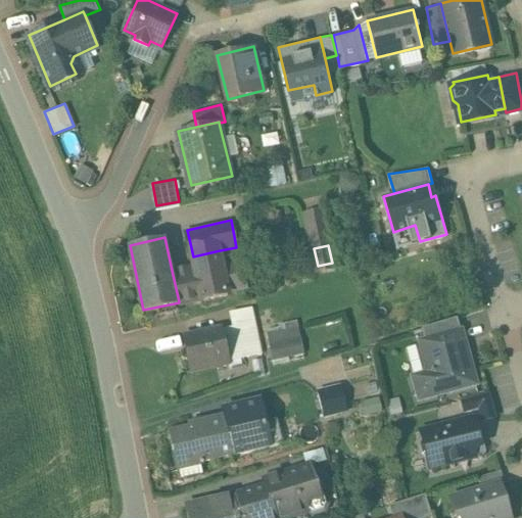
[(220,250),(193,256),(196,270),(201,296),(202,297),(228,292),(228,288),(223,264),(220,250)]
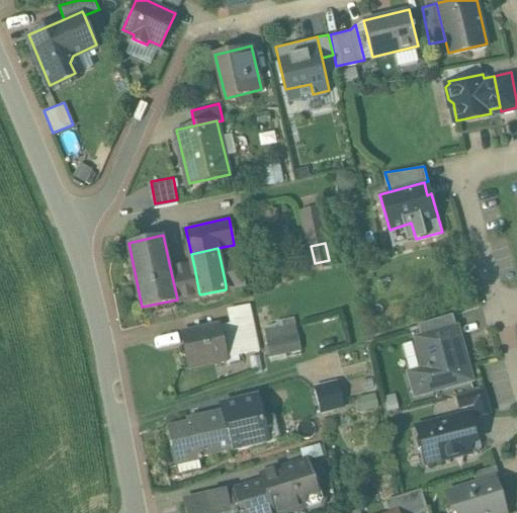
[(239,257),(221,261),(226,285),(244,281),(239,257)]
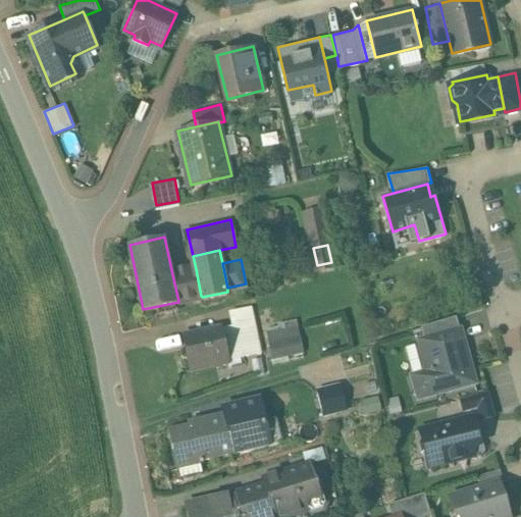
[(190,266),(176,268),(177,273),(172,274),(178,301),(201,296),(196,269),(191,270),(190,266)]
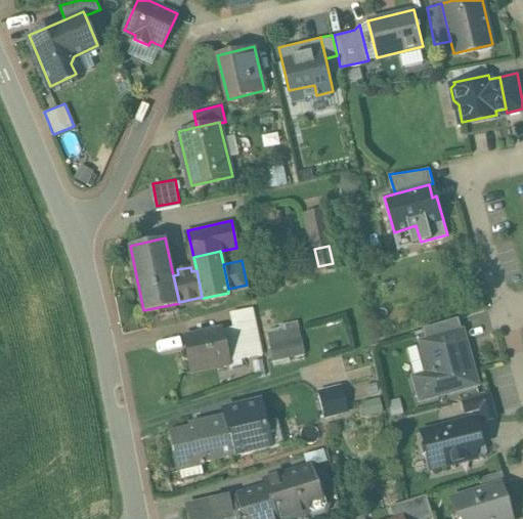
[(253,306),(231,310),(234,326),(248,322),(248,323),(256,321),(253,306)]
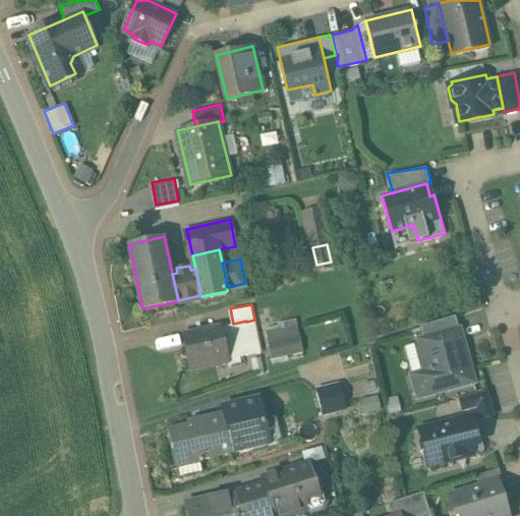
[(423,337),(458,327),(455,314),(419,325),(423,337)]
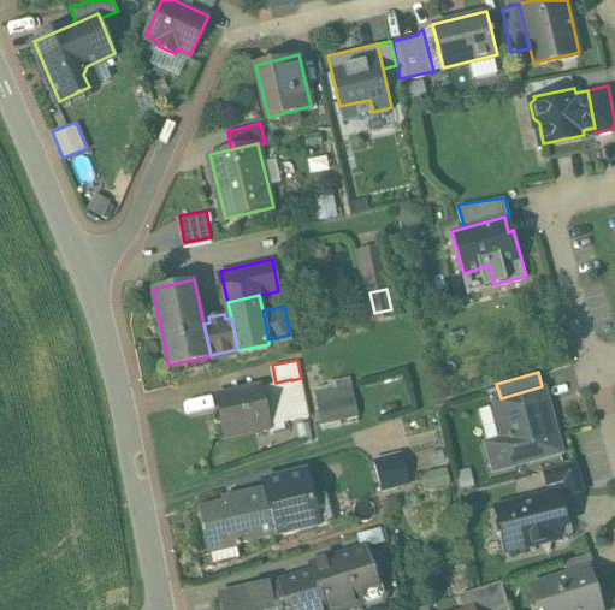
[(276,383),(261,385),(268,421),(308,413),(301,378),(291,380),(291,379),(276,383)]
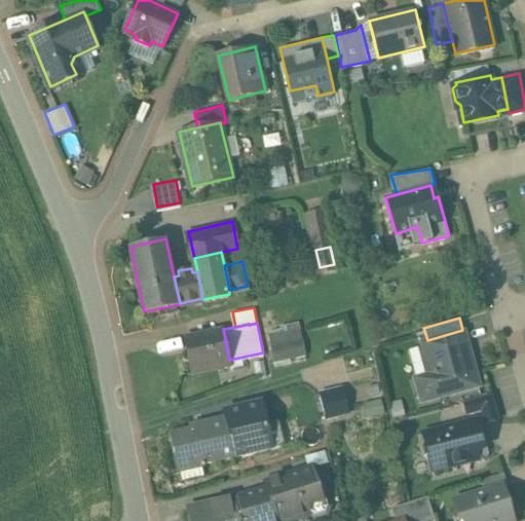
[(299,323),(282,326),(283,331),(271,333),(276,358),(305,351),(299,323)]
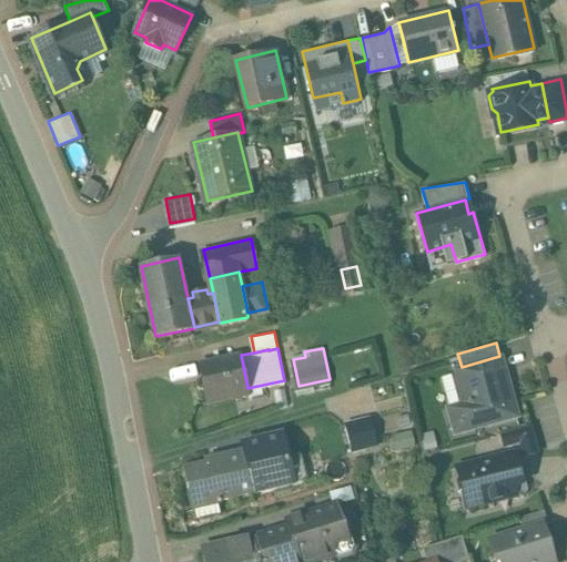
[(240,354),(201,363),(209,399),(247,390),(247,388),(241,355),(240,354)]
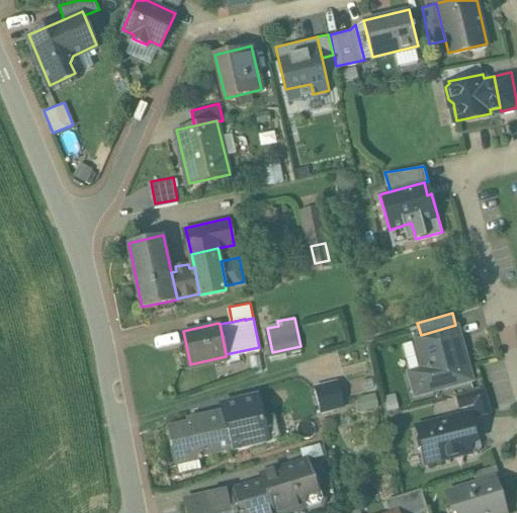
[(471,377),(457,325),(455,325),(421,335),(418,335),(427,366),(412,370),(418,393),(471,377)]
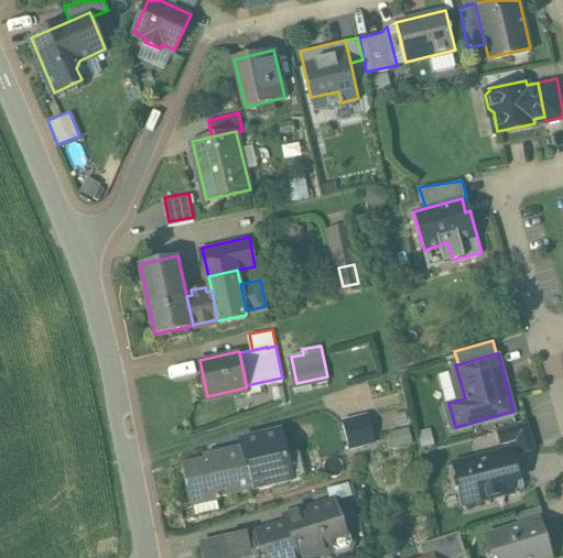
[(349,442),(380,439),(377,409),(346,413),(349,442)]
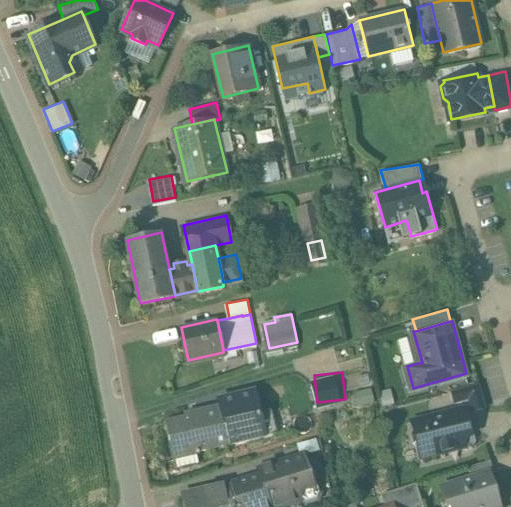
[(479,382),(452,390),(456,401),(469,397),(472,409),(486,405),(479,382)]
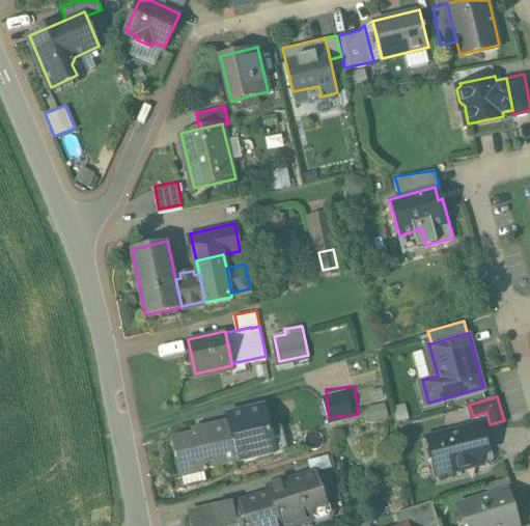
[(284,447),(273,399),(227,411),(229,419),(239,459),(284,447)]
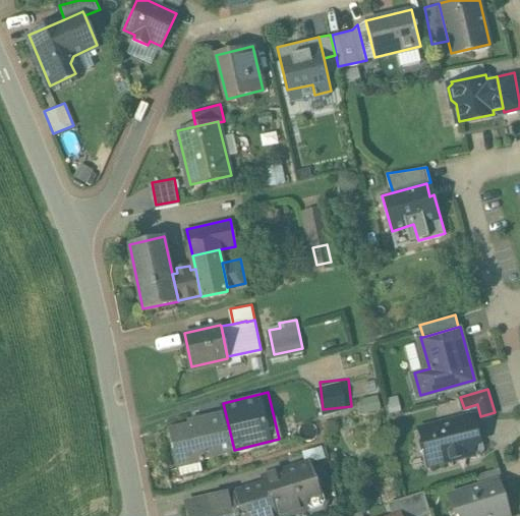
[(203,420),(168,428),(179,473),(203,467),(199,458),(234,450),(225,411),(201,417),(203,420)]
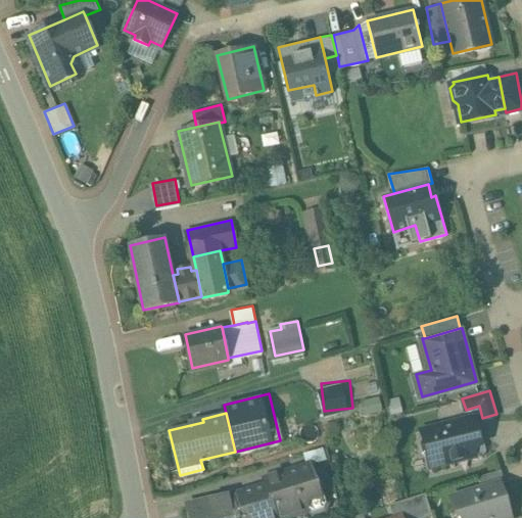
[(474,416),(422,429),(424,438),(422,441),(424,450),(428,452),(431,465),(472,455),(476,457),(482,456),(486,451),(484,444),(480,441),(474,416)]
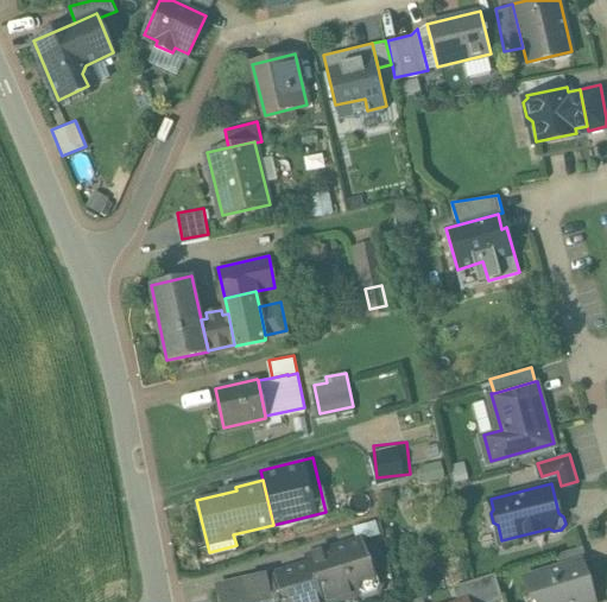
[(361,538),(307,556),(311,569),(322,601),(323,601),(358,591),(365,595),(378,591),(381,583),(378,570),(370,566),(361,538)]
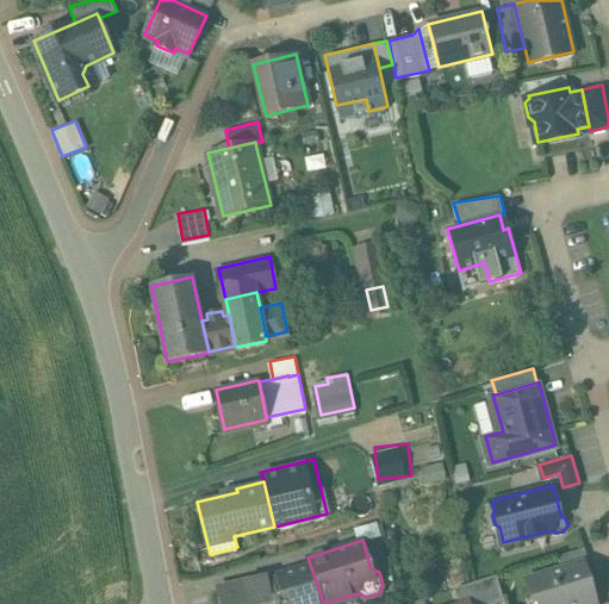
[(585,546),(559,554),(563,567),(584,561),(589,560),(585,546)]
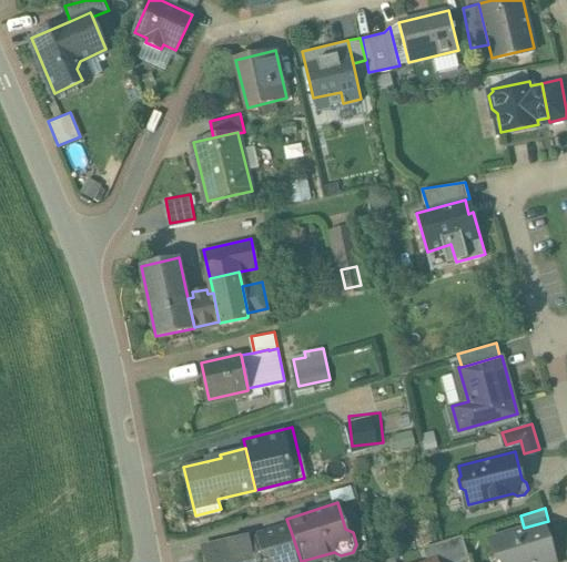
[(524,528),(490,539),(496,555),(499,554),(502,561),(555,561),(544,522),(524,528)]
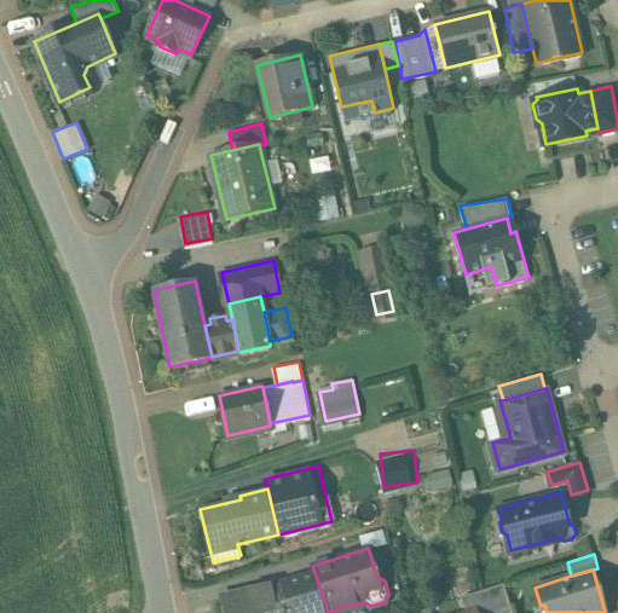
[(328,612),(317,579),(293,587),(300,612),(329,612),(328,612)]
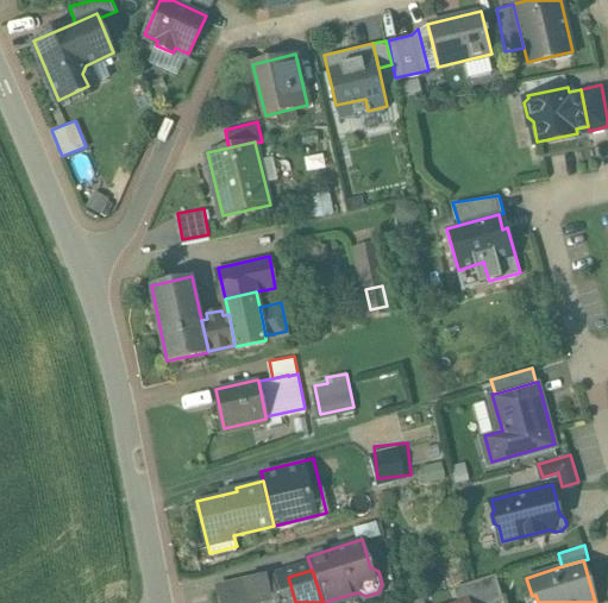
[(295,602),(288,577),(286,571),(273,575),(279,602),(295,602)]
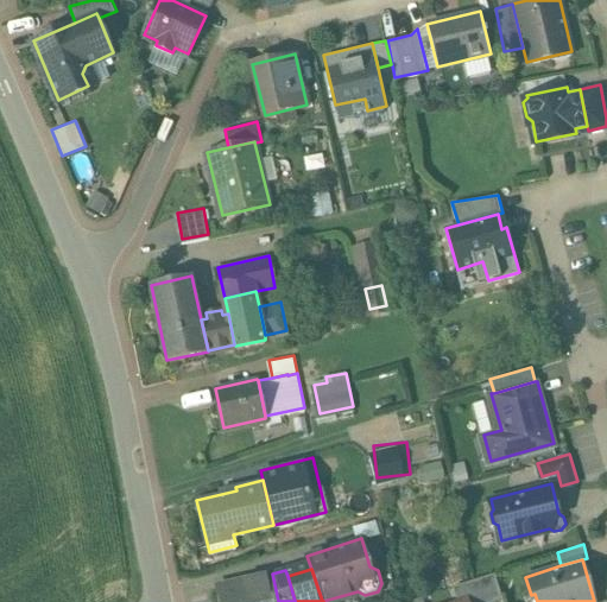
[(495,571),(454,584),(459,601),(468,599),(468,601),(491,601),(504,599),(495,571)]
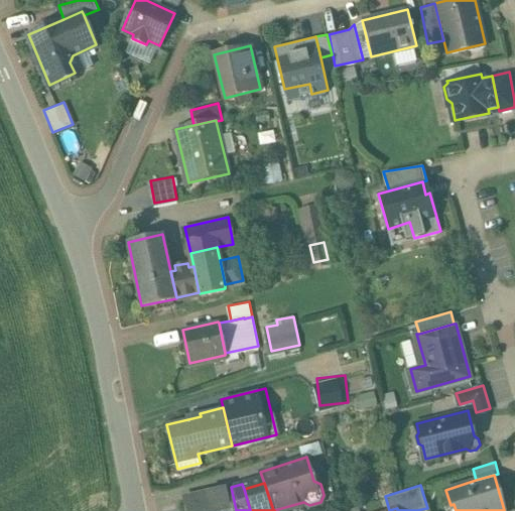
[(231,486),(184,497),(184,496),(183,496),(186,510),(236,510),(231,487),(231,486)]
